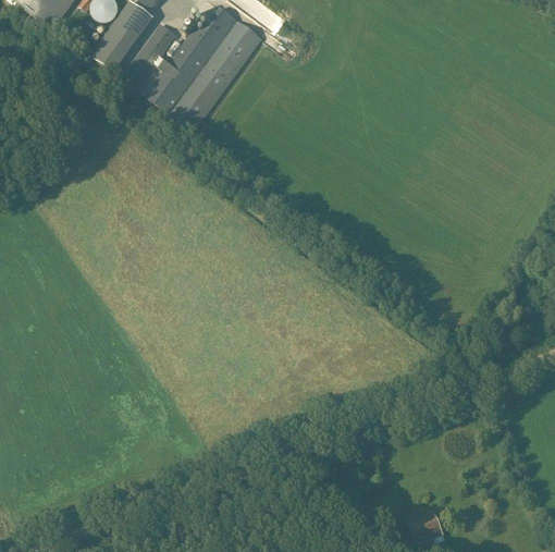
[(12,0),(51,28),(71,0),(12,0)]
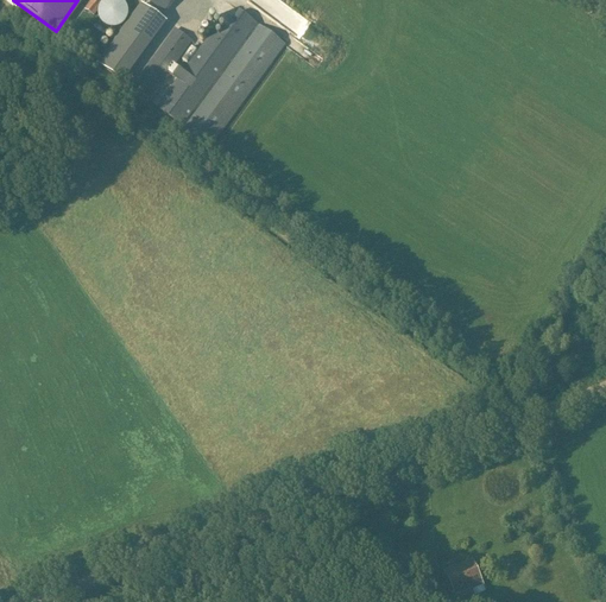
[(94,11),(101,0),(88,0),(86,5),(94,11)]
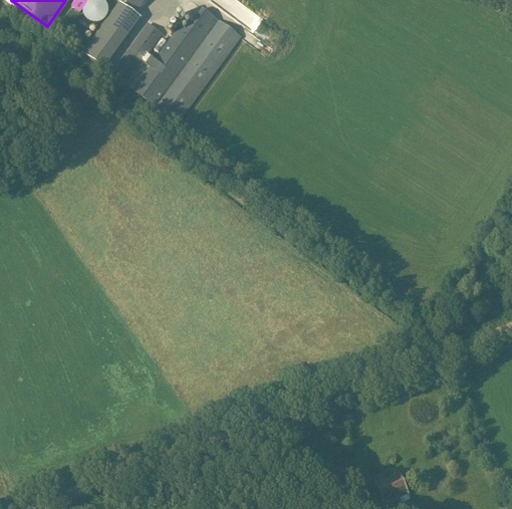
[(84,0),(83,18),(106,19),(106,0),(84,0)]
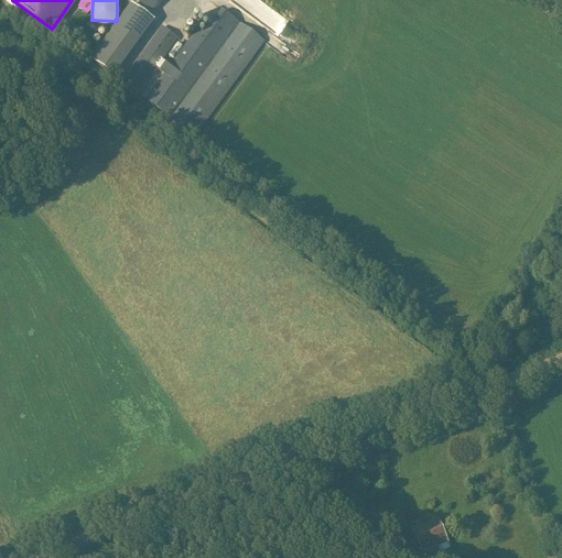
[(131,1),(123,11),(141,23),(148,13),(131,1)]
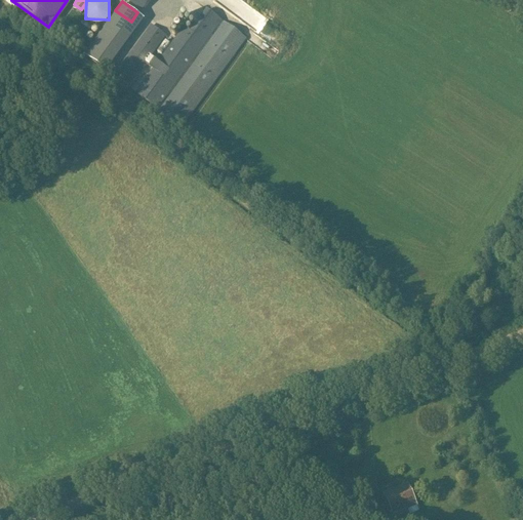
[(133,89),(159,109),(224,20),(220,17),(204,5),(188,28),(182,24),(133,89)]
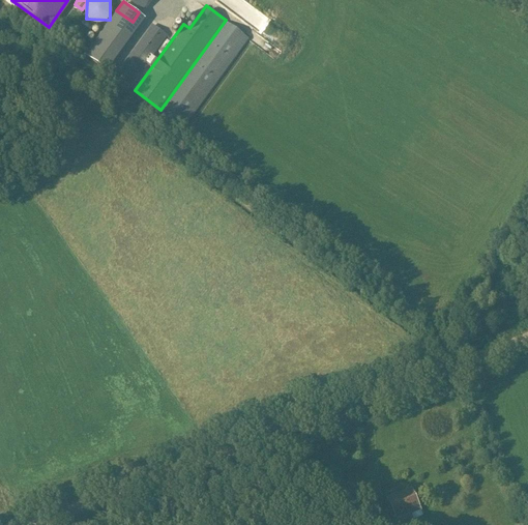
[(226,20),(160,110),(181,125),(247,35),(226,20)]
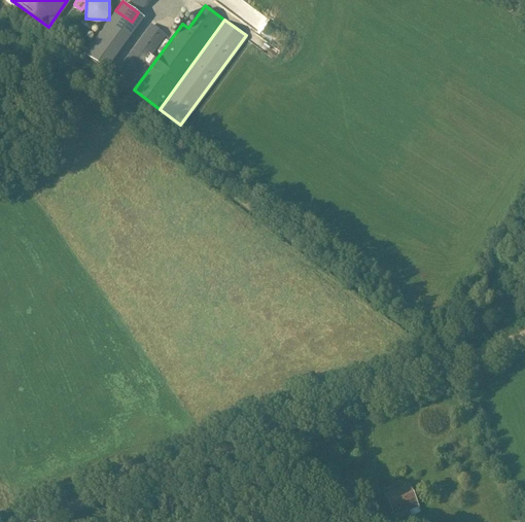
[(165,32),(149,21),(113,71),(129,82),(165,32)]
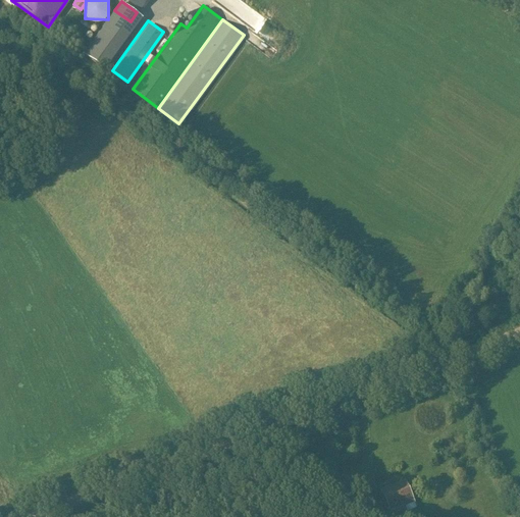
[(380,488),(393,516),(396,516),(407,512),(403,503),(413,498),(404,478),(380,488)]
